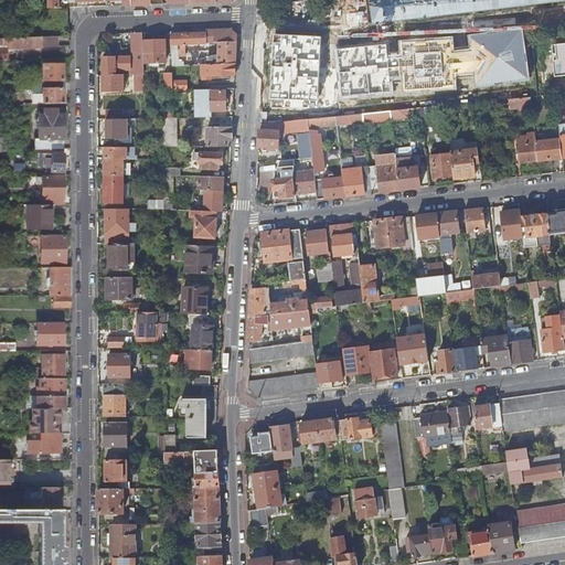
[(49,0),(50,9),(60,9),(59,0),(49,0)]
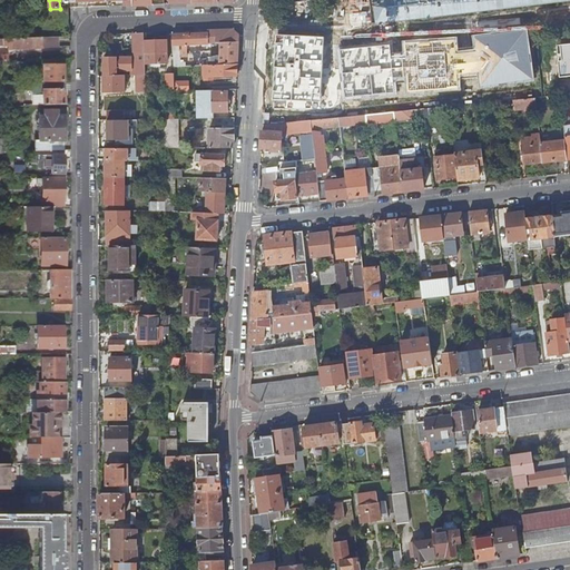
[(569,0),(360,0),(361,7),(374,5),(374,6),(375,6),(377,23),(569,0)]
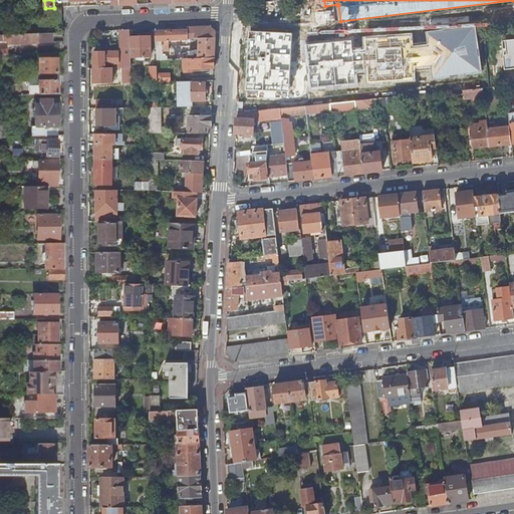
[(170,40),(190,40),(190,39),(200,38),(200,52),(181,53),(181,59),(184,59),(215,58),(216,31),(211,27),(189,27),(189,29),(163,30),(163,28),(156,28),(157,60),(169,59),(169,56),(164,56),(164,51),(170,51),(170,40)]
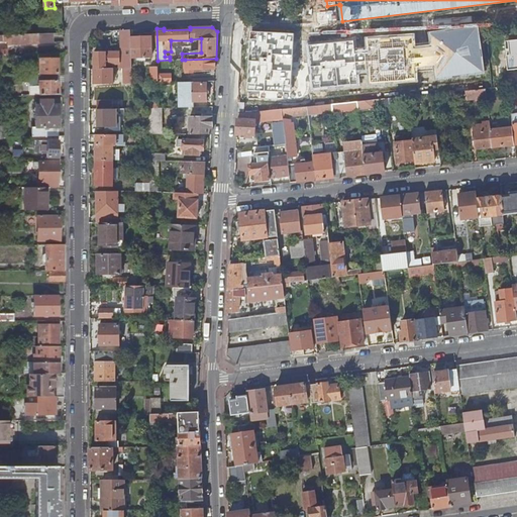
[(123,69),(132,68),(131,38),(131,29),(121,30),(122,64),(119,64),(120,69),(123,69)]
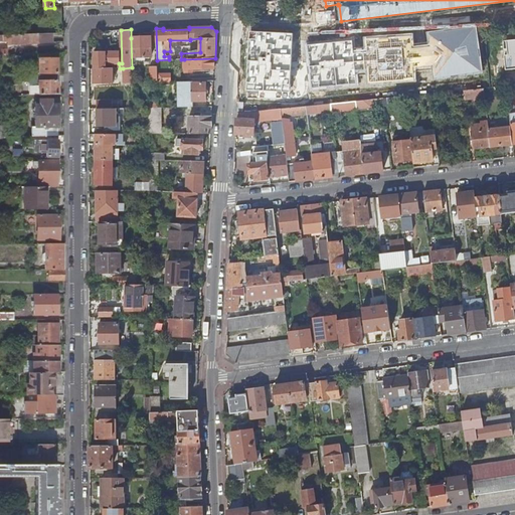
[(8,44),(54,43),(54,33),(0,36),(0,41),(8,41),(8,44)]
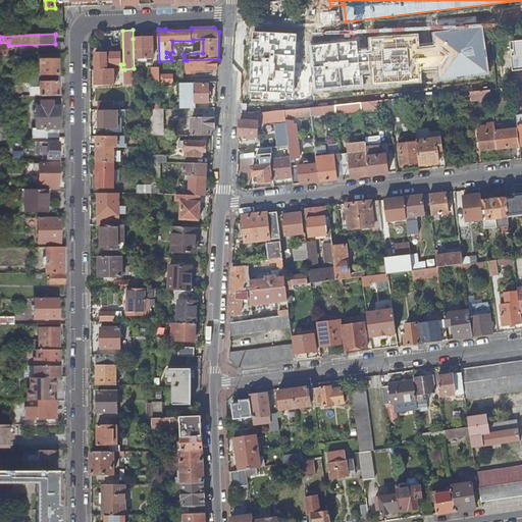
[(140,58),(154,57),(153,38),(133,39),(134,68),(140,68),(140,58)]
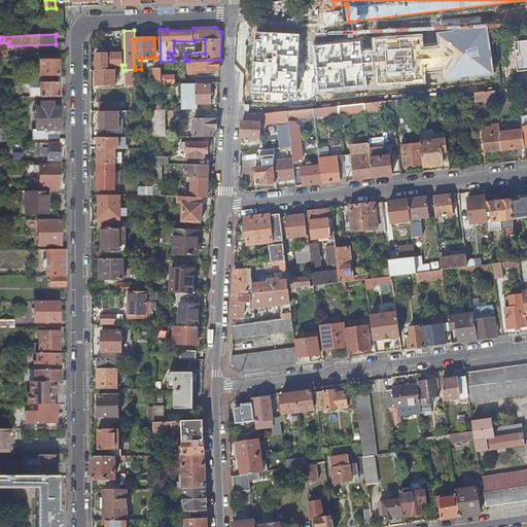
[(347,43),(267,51),(270,76),(349,69),(347,43)]
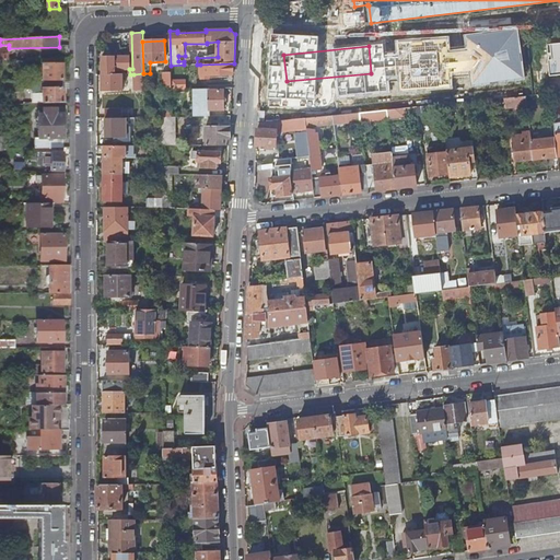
[(115,69),(129,69),(129,57),(118,57),(107,57),(102,58),(103,76),(115,74),(115,69)]
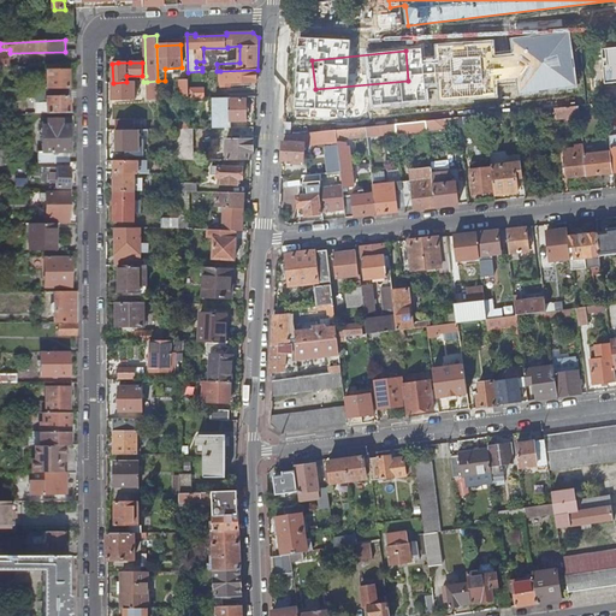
[(16,76),(31,76),(31,66),(16,66),(16,76)]
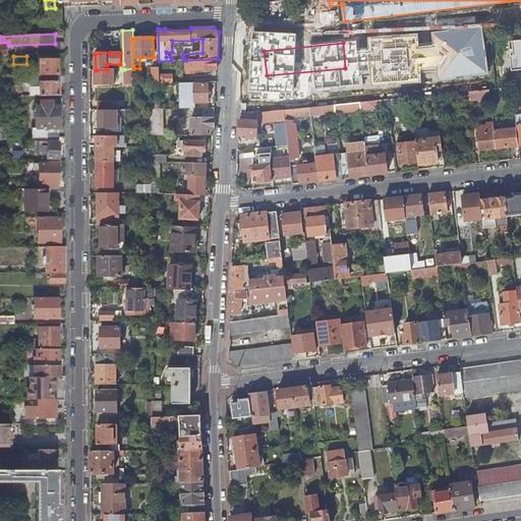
[(188,72),(217,71),(218,59),(186,60),(186,67),(188,72)]
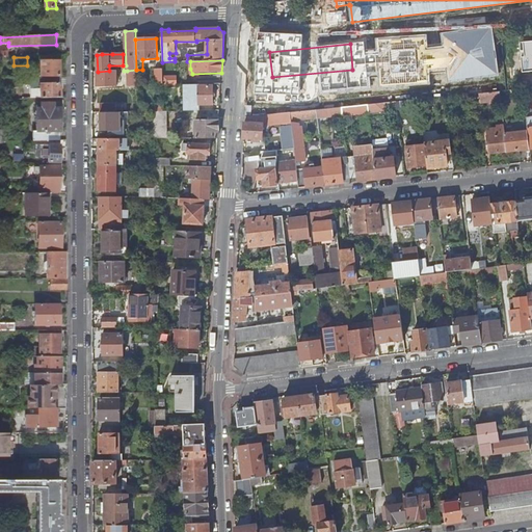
[(31,78),(38,78),(41,78),(41,77),(59,76),(59,61),(41,62),(41,74),(30,75),(30,78),(31,78)]
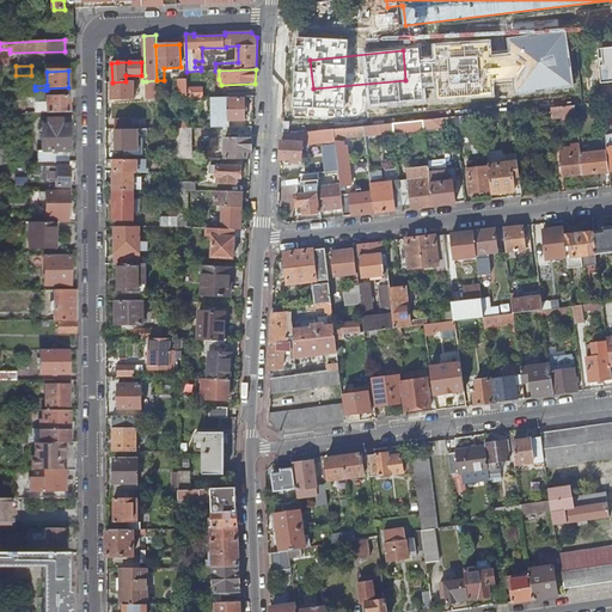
[(178,96),(188,96),(188,90),(187,79),(178,79),(178,96)]
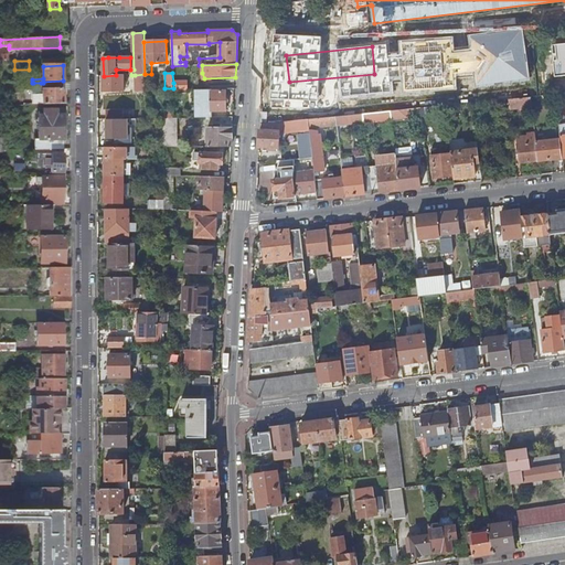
[(146,86),(145,74),(135,75),(137,93),(146,92),(146,86)]
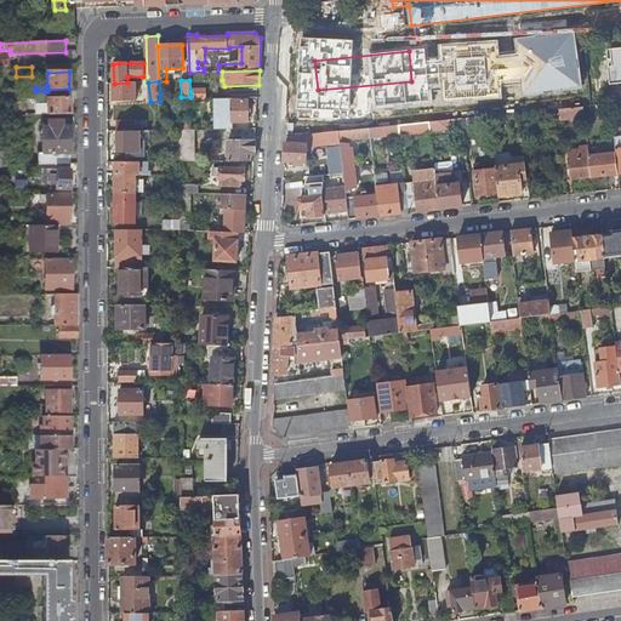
[(127,83),(114,84),(114,102),(136,101),(136,83),(127,83)]
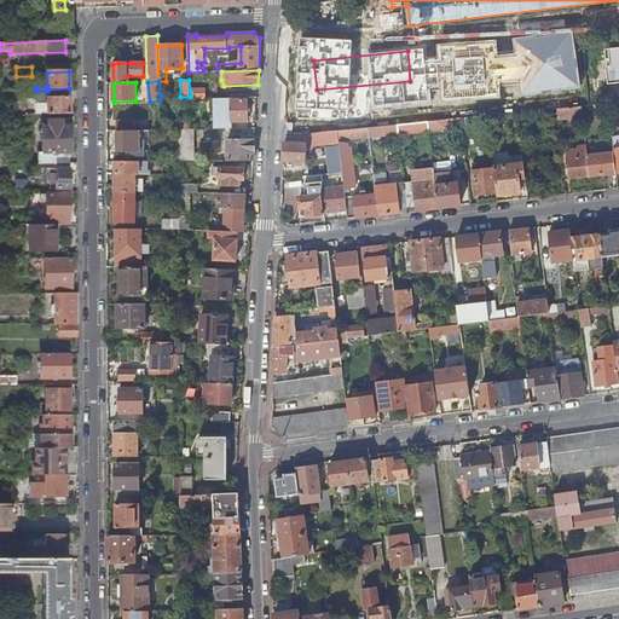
[(36,91),(36,115),(48,115),(70,114),(70,102),(68,102),(68,98),(70,98),(70,90),(47,91),(45,91),(36,91)]
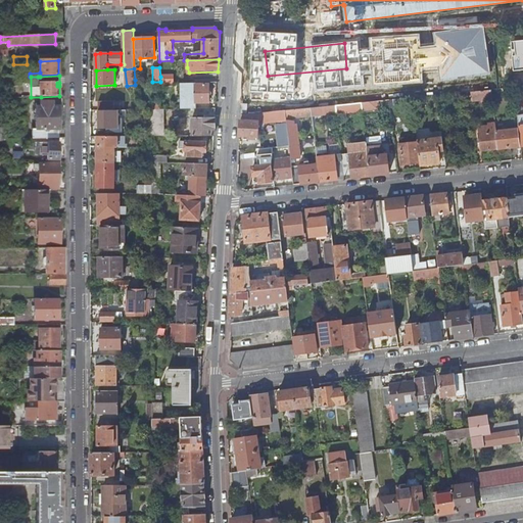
[(160,84),(174,83),(173,76),(160,77),(160,82),(160,84)]
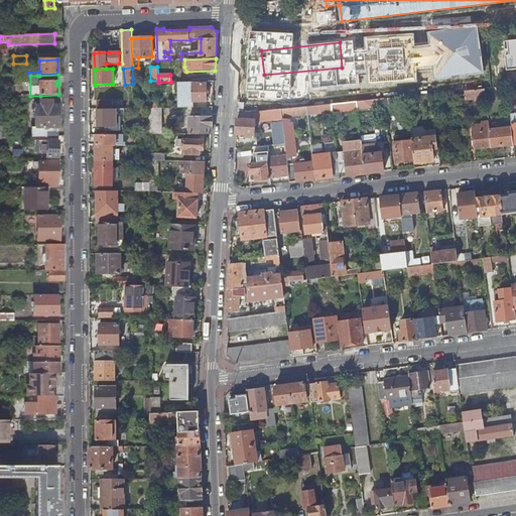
[(179,107),(195,107),(195,101),(207,101),(207,83),(194,83),(194,81),(179,82),(179,107)]
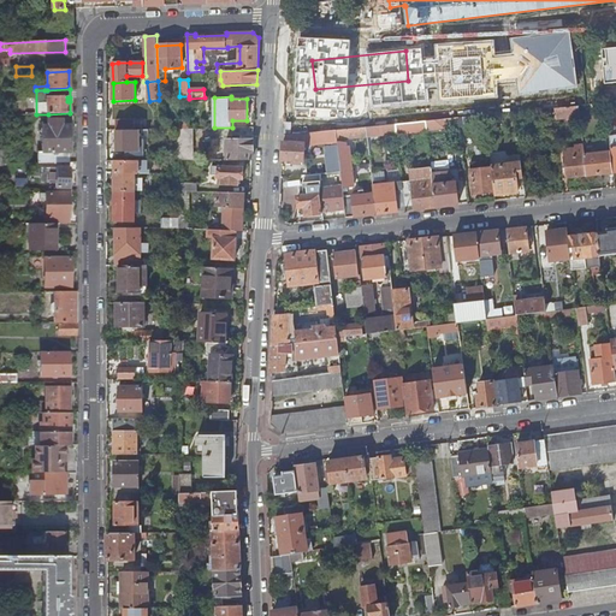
[(579,105),(555,107),(555,118),(580,116),(579,105)]
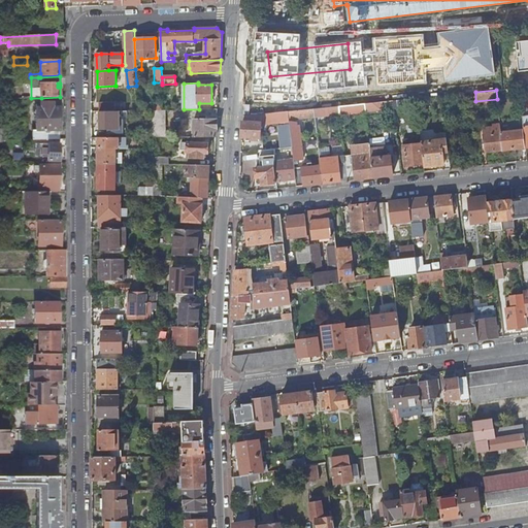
[(114,102),(99,103),(99,111),(110,111),(114,111),(114,102)]
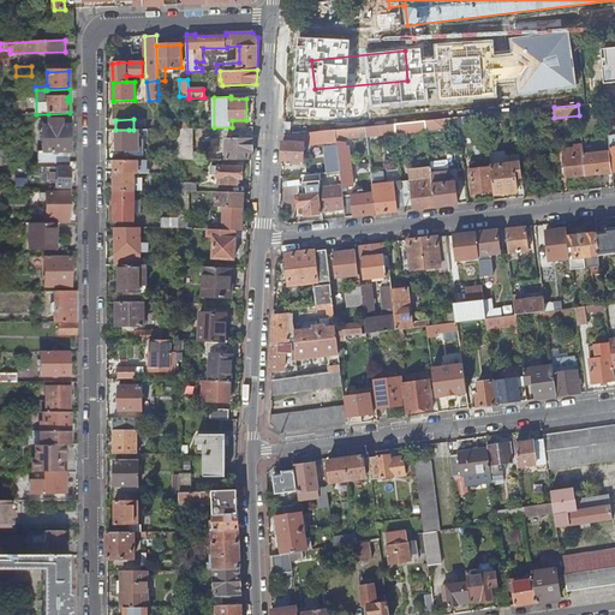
[(39,163),(70,163),(70,126),(61,126),(61,120),(47,120),(47,124),(42,124),(42,151),(39,151),(39,163)]
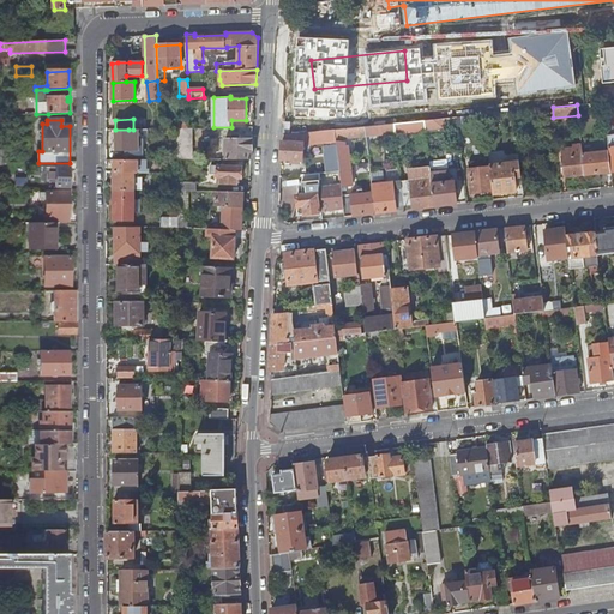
[(426,130),(425,120),(395,122),(396,132),(426,130)]
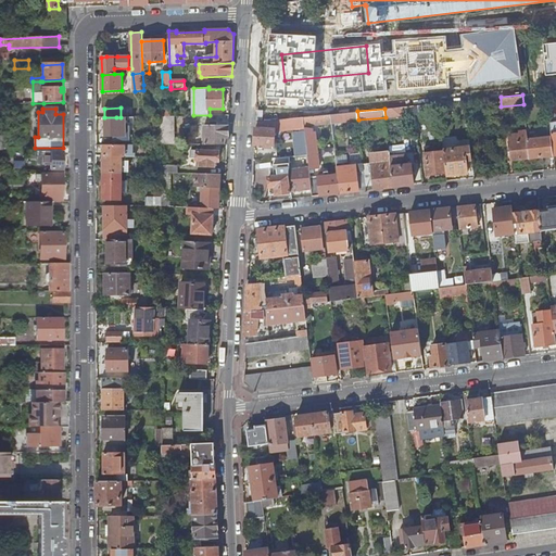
[(358,119),(357,111),(341,113),(342,122),(358,119)]
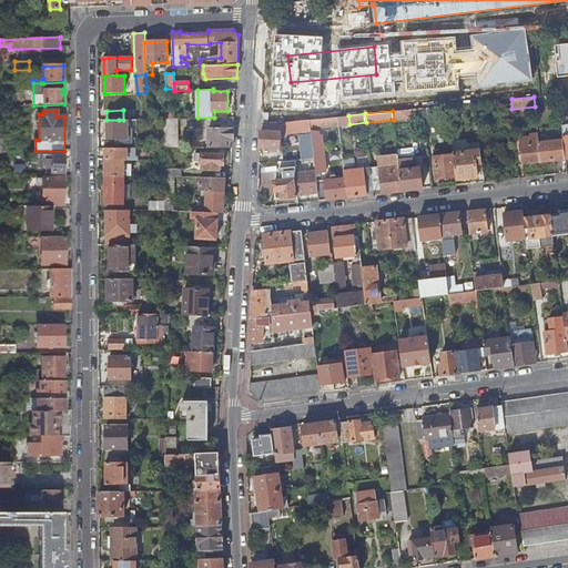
[(338,124),(338,117),(310,119),(311,127),(338,124)]
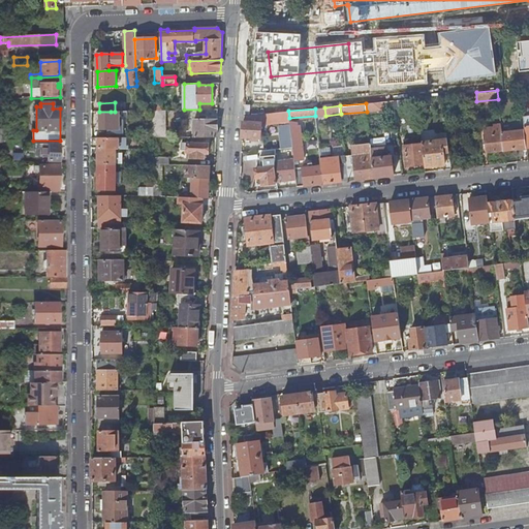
[(153,137),(166,137),(165,111),(163,111),(153,111),(153,137)]
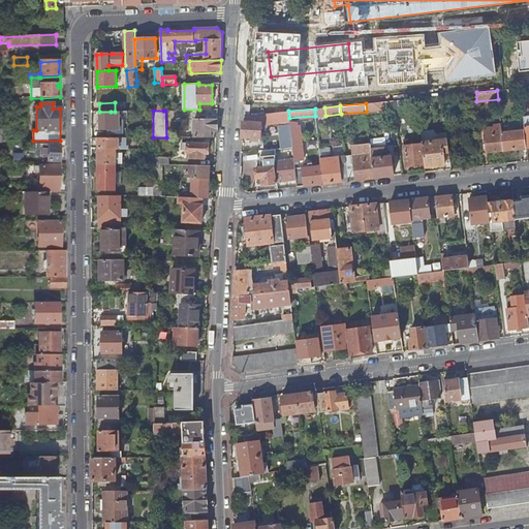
[(289,118),(288,111),(244,116),(243,137),(260,138),(261,123),(285,121),(286,125),(290,125),(290,121),(289,118)]
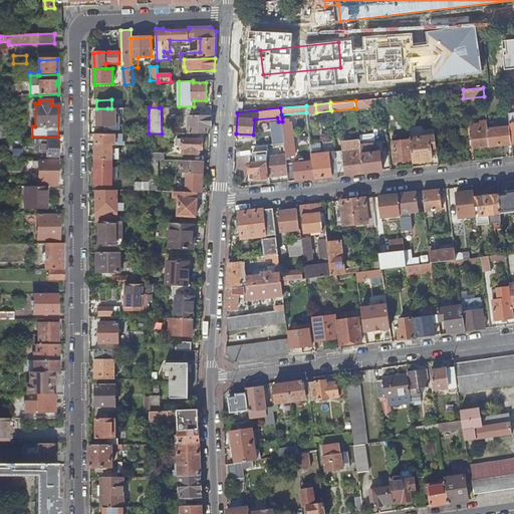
[(97,131),(107,131),(107,108),(96,108),(97,131)]
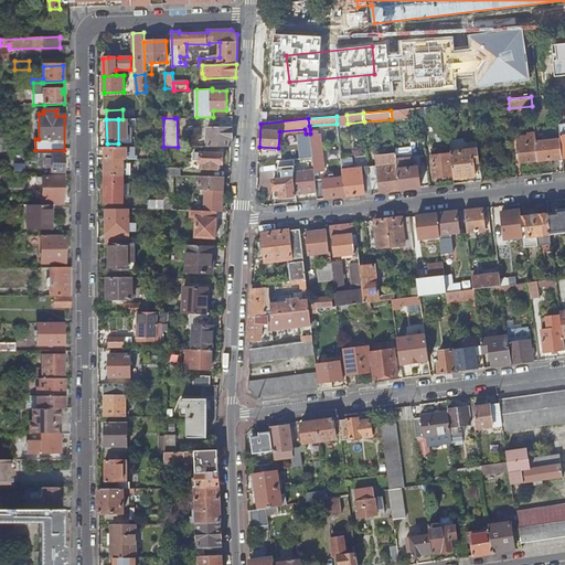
[(208,147),(224,146),(232,147),(233,128),(222,128),(214,128),(208,128),(208,147)]
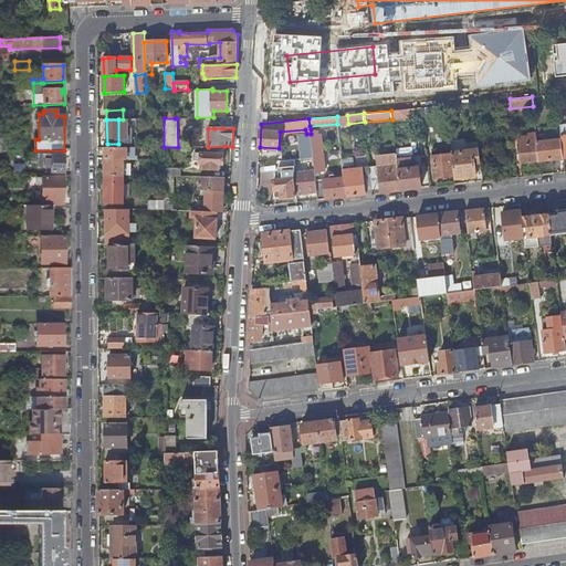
[(317,130),(311,129),(311,134),(314,157),(315,171),(315,173),(325,171),(321,134),(318,134),(317,130)]
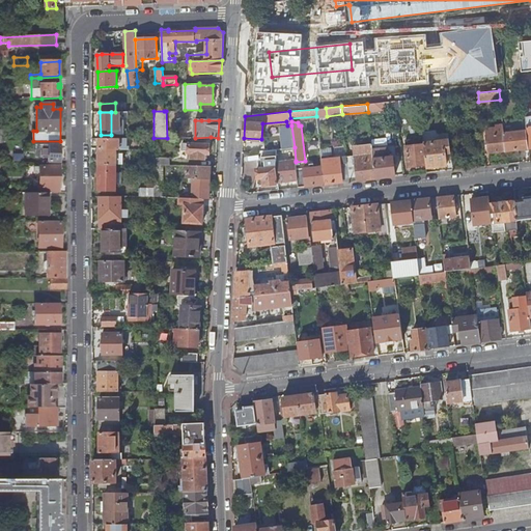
[(504,133),(503,123),(496,123),(496,127),(486,128),(487,139),(488,147),(490,151),(506,150),(504,133)]
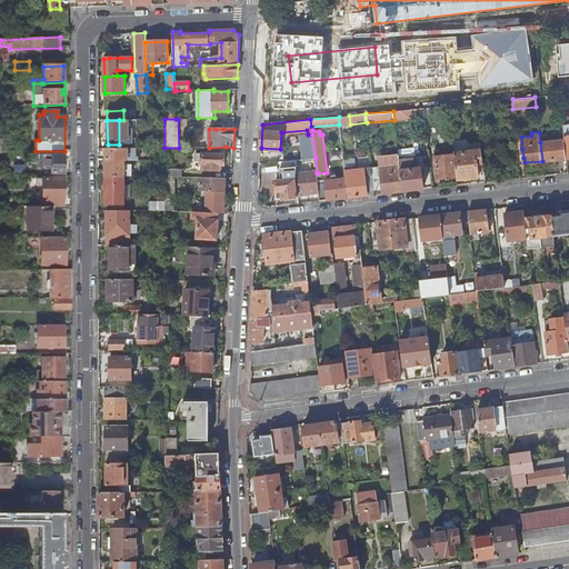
[(158,146),(158,135),(141,136),(141,146),(158,146)]
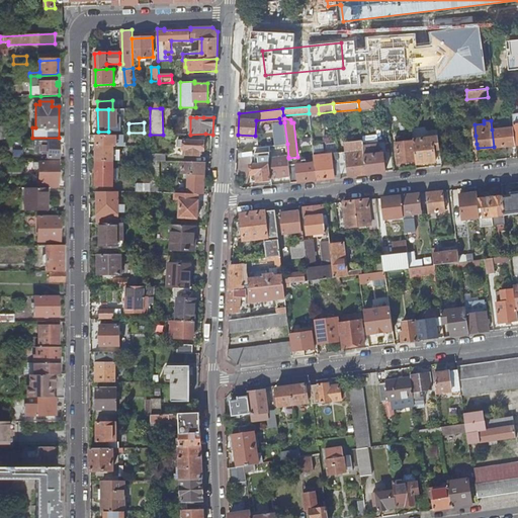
[(516,144),(515,127),(492,130),(494,147),(516,144)]
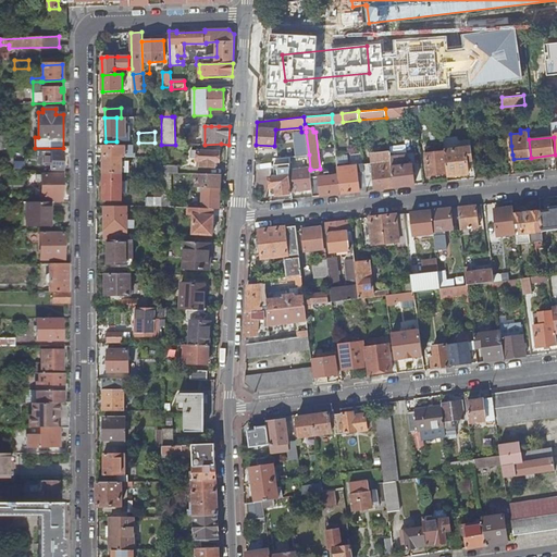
[(473,160),(471,140),(460,141),(460,148),(445,150),(445,151),(447,172),(448,175),(469,173),(468,161),(473,160)]
